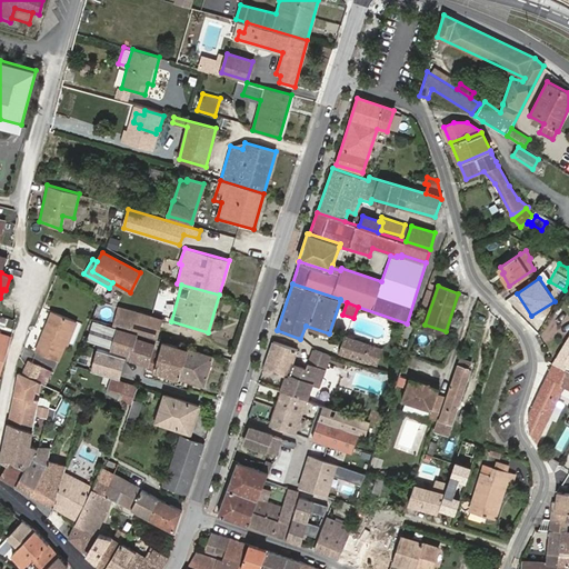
[(137,330),(141,313),(120,307),(116,323),(137,330)]
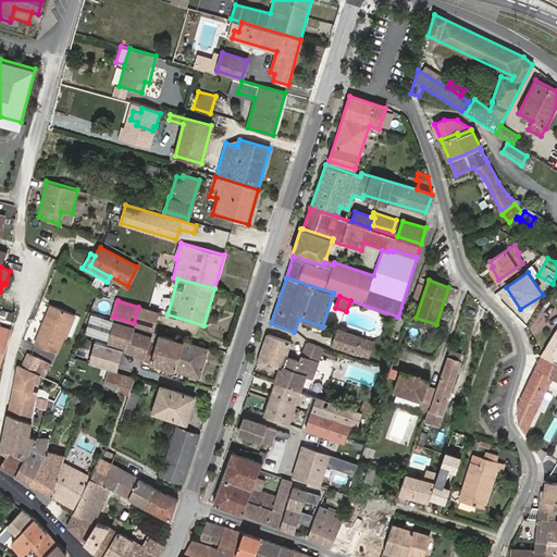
[(72,314),(50,306),(34,345),(56,354),(72,314)]
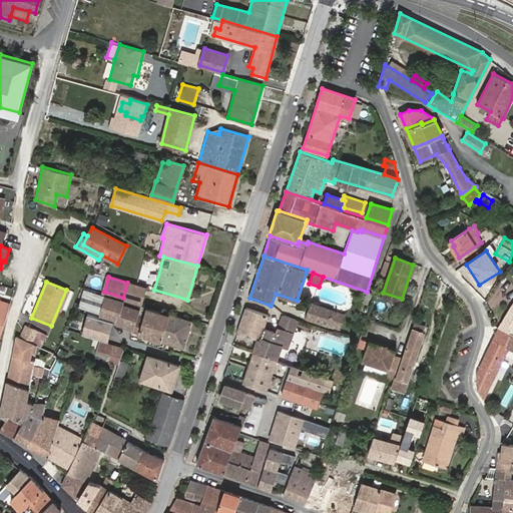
[(144,288),(127,283),(123,298),(140,303),(144,288)]
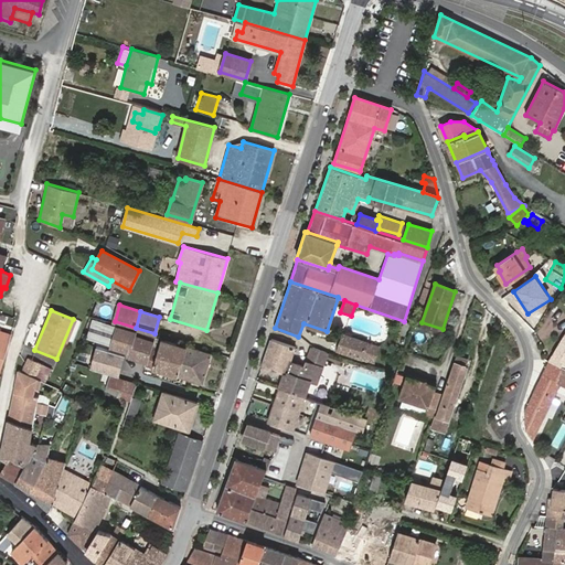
[(440,334),(443,329),(422,322),(419,327),(440,334)]
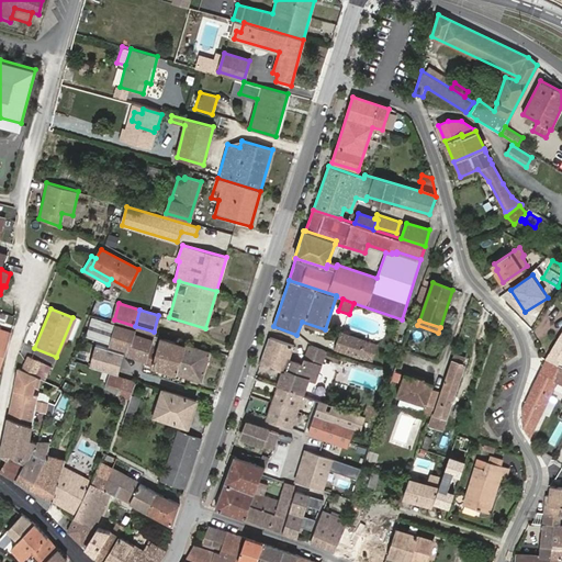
[(177,373),(187,345),(161,337),(158,346),(150,344),(152,337),(135,333),(136,329),(116,324),(111,346),(128,350),(127,353),(146,359),(146,363),(177,373)]
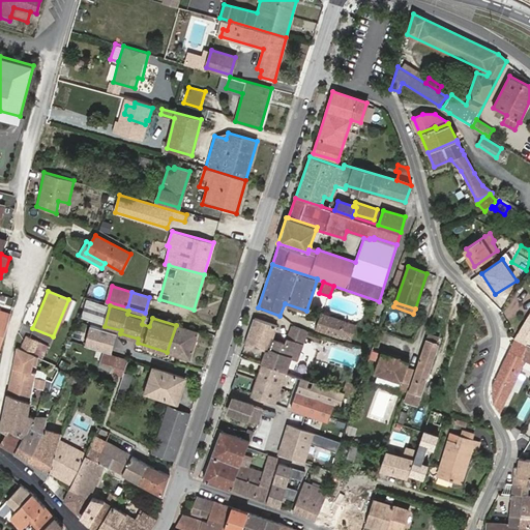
[(0,339),(3,340),(10,313),(0,310),(0,339)]
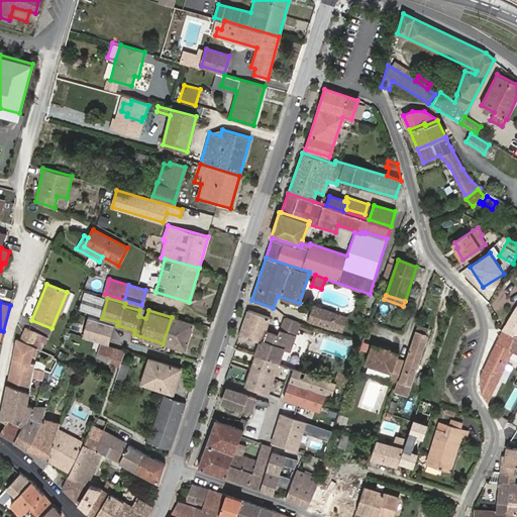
[(516,305),(502,329),(516,336),(516,334),(516,305)]
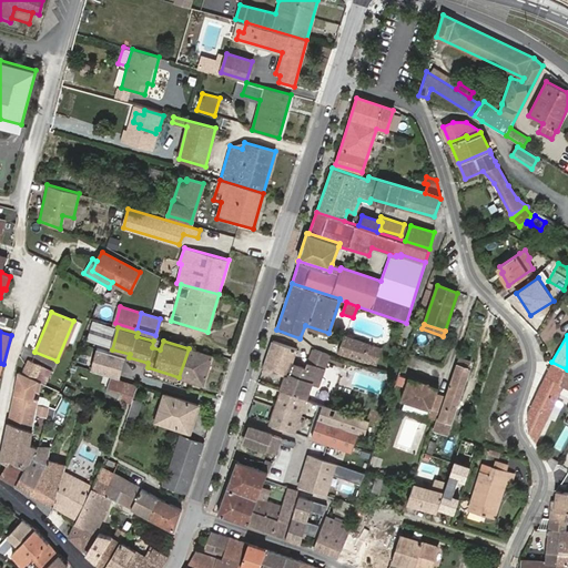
[(345,337),(340,352),(373,364),(378,350),(345,337)]
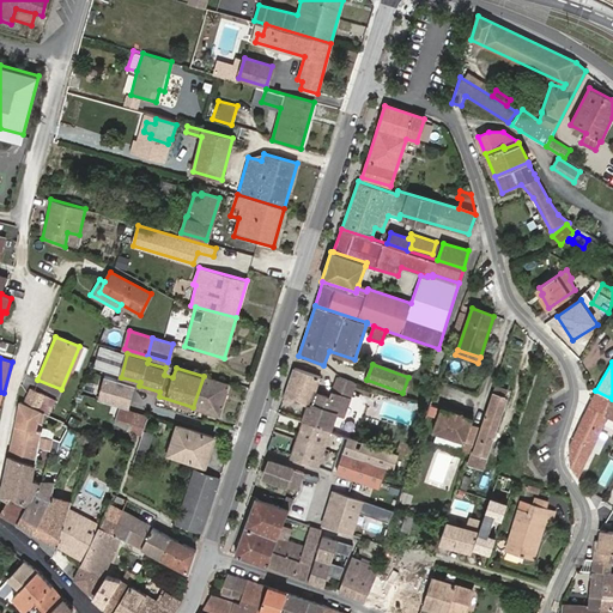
[(307,405),(302,420),(329,430),(337,414),(344,416),(351,398),(334,392),(332,398),(316,392),(321,377),(293,368),(284,396),(307,405)]
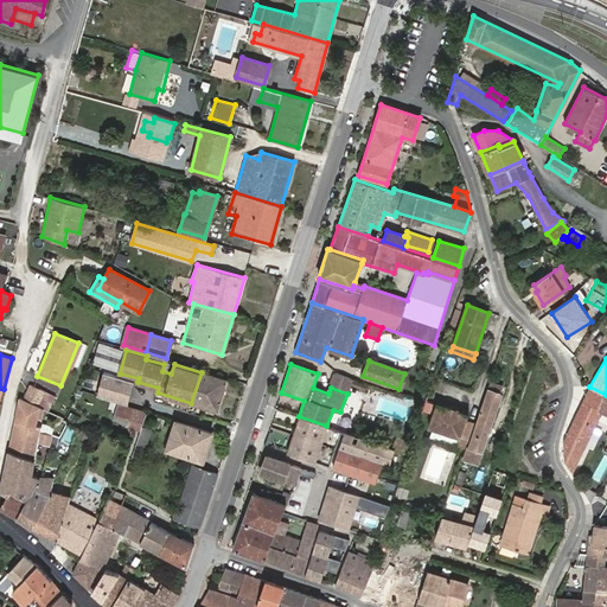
[(227,379),(202,372),(191,403),(217,410),(227,379)]
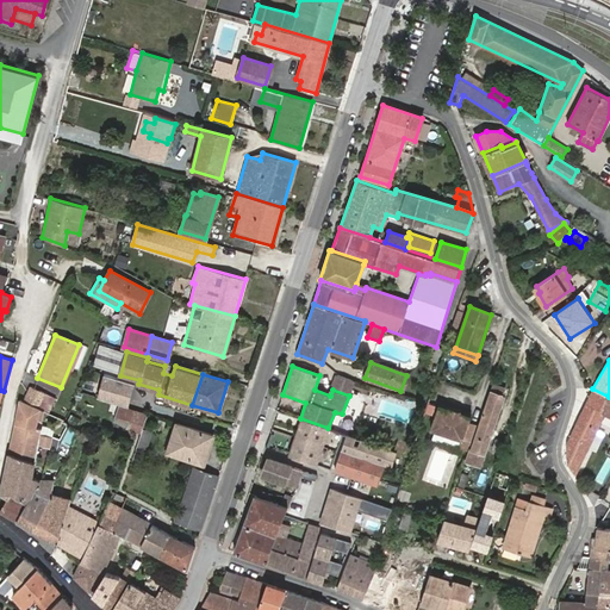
[(135,383),(111,375),(104,396),(128,403),(135,383)]
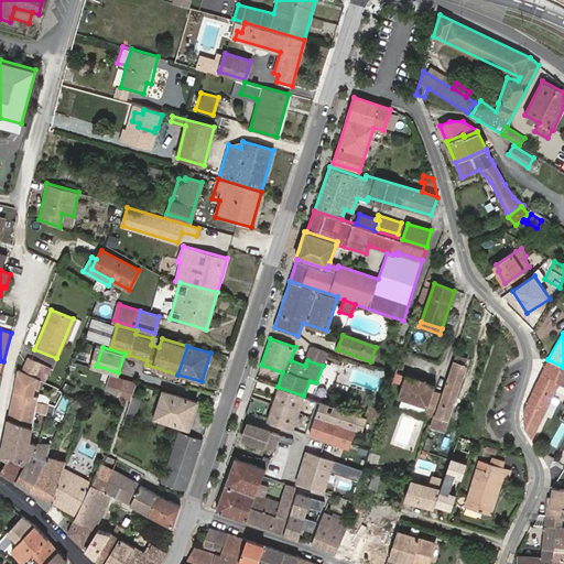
[(433,415),(430,425),(444,431),(466,366),(463,365),(465,359),(456,356),(435,415),(433,415)]
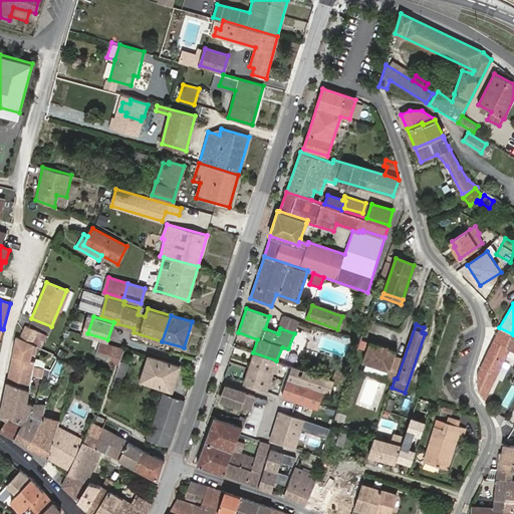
[(18,337),(31,344),(37,331),(24,325),(18,337)]
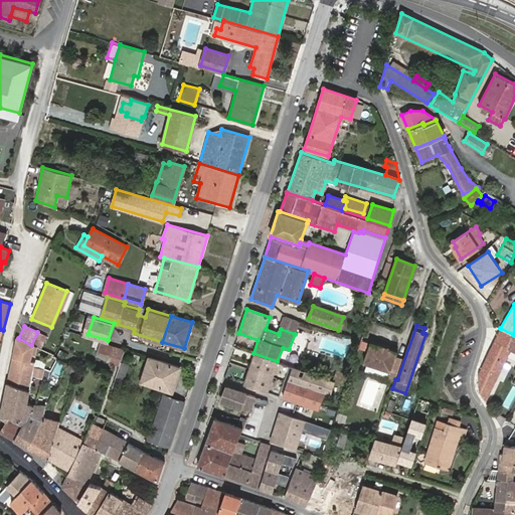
[(514,351),(514,335),(500,328),(488,354),(503,363),(509,349),(514,351)]
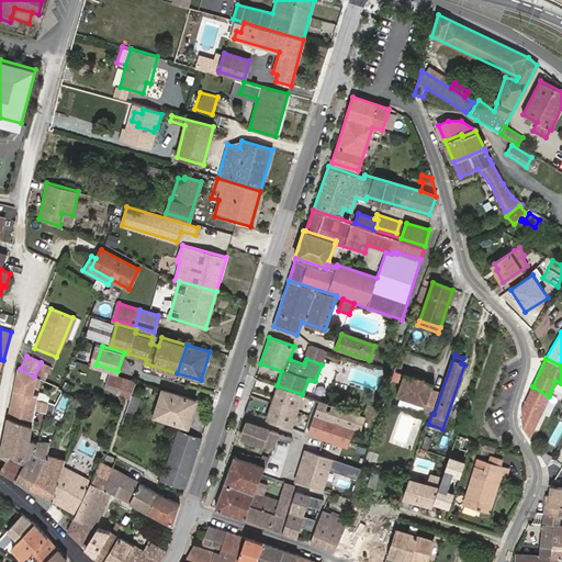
[(20,369),(18,368),(13,391),(33,397),(36,378),(34,377),(20,369)]
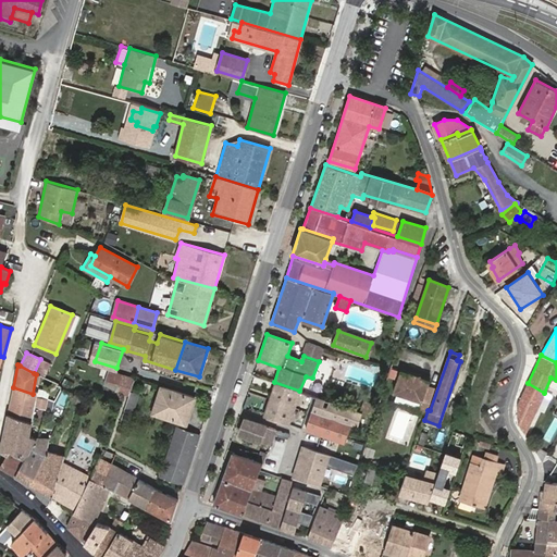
[(110,371),(107,381),(127,386),(131,376),(110,371)]
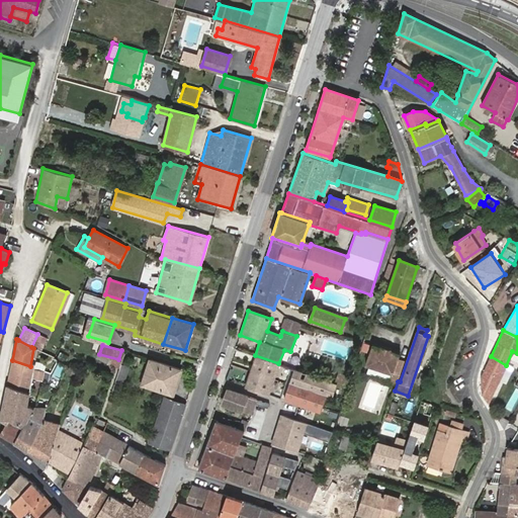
[(397,354),(389,351),(389,353),(378,350),(379,348),(370,345),(363,365),(380,371),(390,374),(387,379),(396,382),(403,362),(396,359),(397,354)]
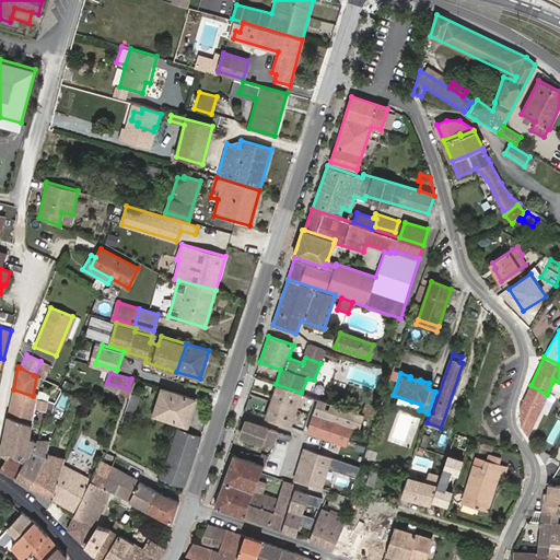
[(301,393),(276,384),(255,376),(251,375),(247,388),(252,397),(254,398),(255,395),(270,400),(265,418),(291,427),(292,426),(354,446),(365,416),(336,405),(336,404),(301,393)]
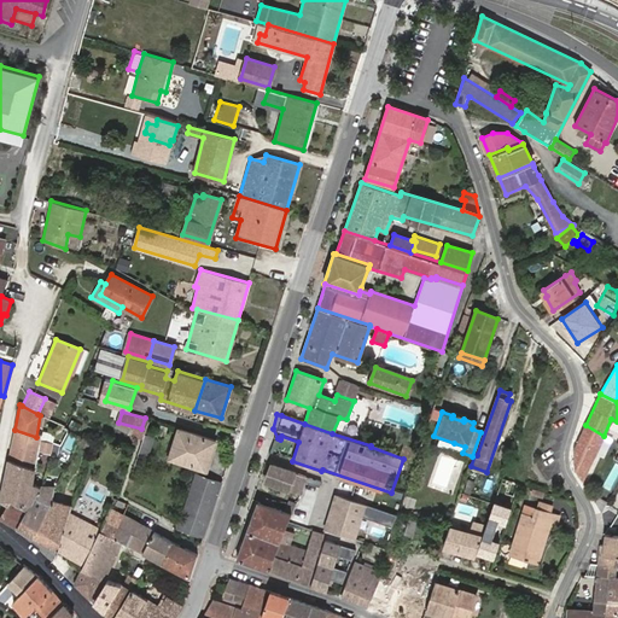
[(71,419),(66,427),(79,432),(83,424),(71,419)]
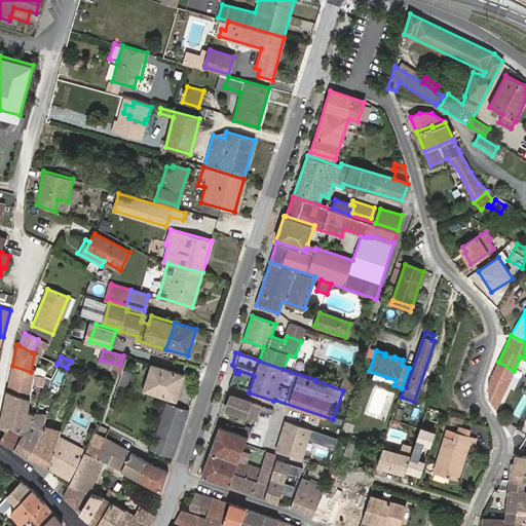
[(489,402),(495,411),(513,373),(514,371),(498,362),(489,383),(489,402)]
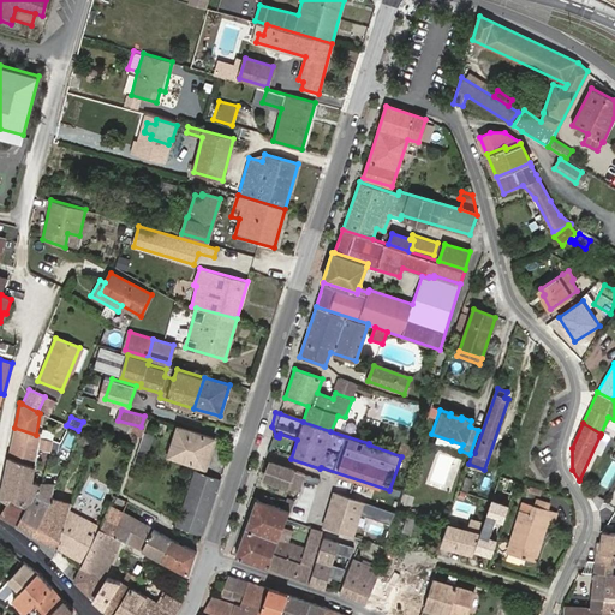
[(168,457),(204,467),(215,437),(179,427),(168,457)]
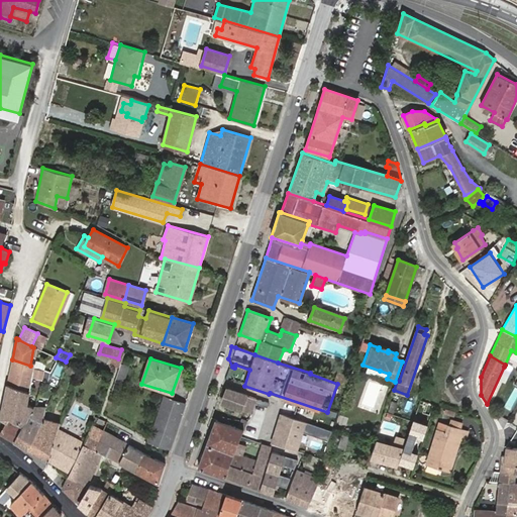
[(30,366),(12,359),(7,384),(29,391),(33,378),(42,380),(45,370),(30,366)]
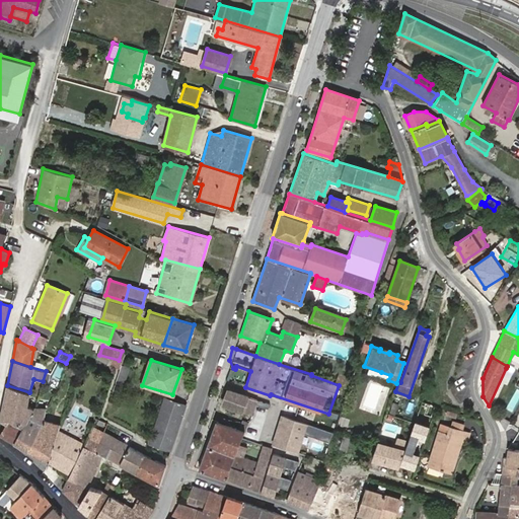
[(130,367),(122,364),(118,378),(126,380),(130,367)]
